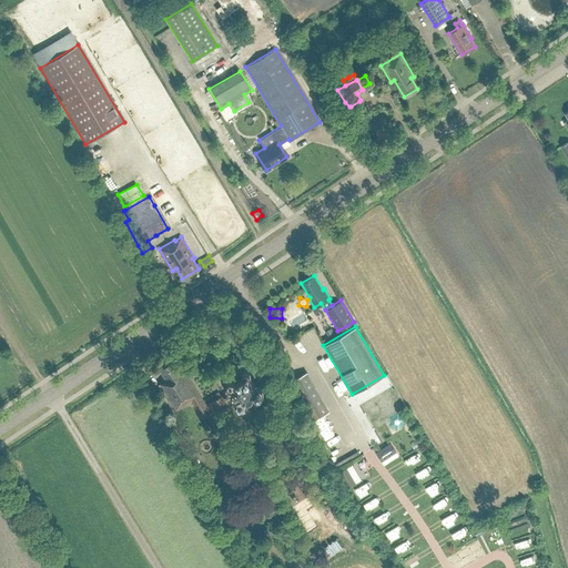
[(231,408),(222,394),(206,404),(184,371),(183,373),(174,359),(159,369),(165,379),(158,384),(175,411),(191,401),(204,421),(215,414),(217,417),(231,408)]
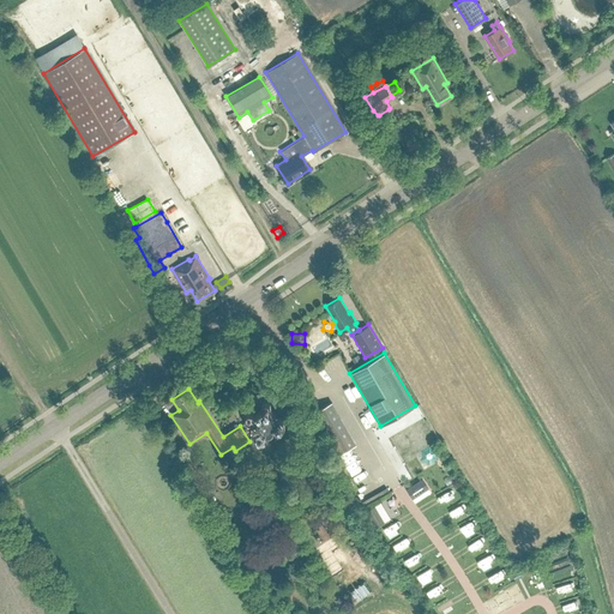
[(212,392),(204,398),(208,403),(216,398),(212,392)]
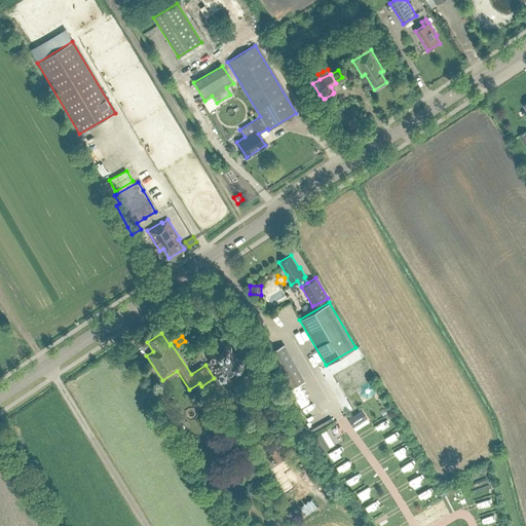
[(211,354),(211,355),(211,357),(212,358),(212,359),(213,359),(214,359),(215,359),(215,360),(220,368),(220,369),(219,369),(219,370),(219,371),(219,372),(219,373),(219,374),(220,374),(220,375),(221,375),(221,376),(222,376),(223,376),(224,376),(225,376),(226,376),(226,375),(227,375),(227,374),(228,374),(228,373),(229,372),(229,371),(228,369),(229,369),(230,369),(231,369),(231,370),(234,368),(234,367),(234,366),(234,365),(235,365),(236,365),(236,366),(237,366),(238,366),(239,366),(240,366),(241,366),(241,365),(242,365),(242,364),(243,364),(243,363),(243,362),(243,361),(243,360),(243,359),(242,359),(242,358),(241,358),(241,357),(240,357),(239,357),(238,357),(237,357),(236,357),(235,354),(235,353),(234,352),(231,348),(232,348),(231,347),(232,347),(232,346),(232,345),(231,345),(231,344),(231,343),(230,343),(229,343),(229,342),(228,342),(227,342),(226,342),(226,343),(225,343),(225,344),(224,344),(224,345),(224,346),(224,347),(225,348),(225,349),(219,353),(218,353),(218,352),(217,352),(217,351),(216,351),(215,351),(214,351),(213,351),(212,352),(211,353),(211,354)]
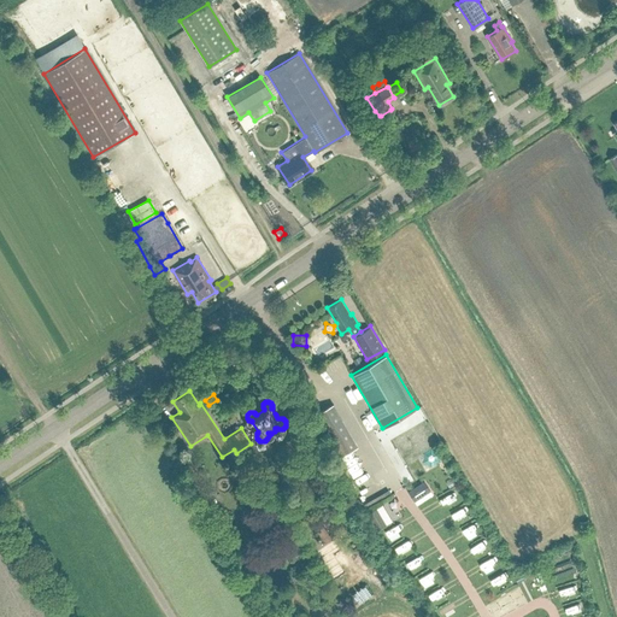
[(358,446),(334,404),(316,413),(340,457),(358,446)]
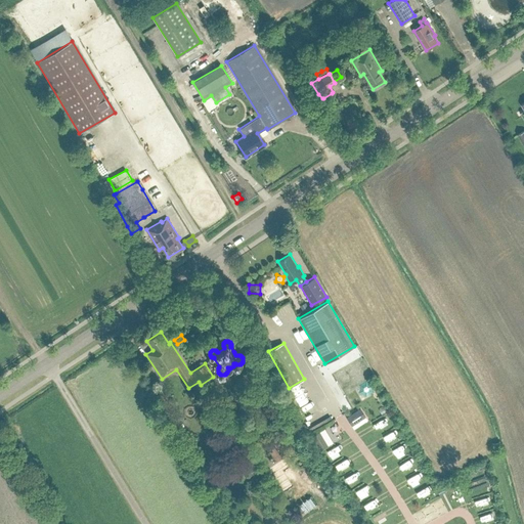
[(320,374),(333,395),(340,391),(336,385),(335,385),(326,370),(320,374)]
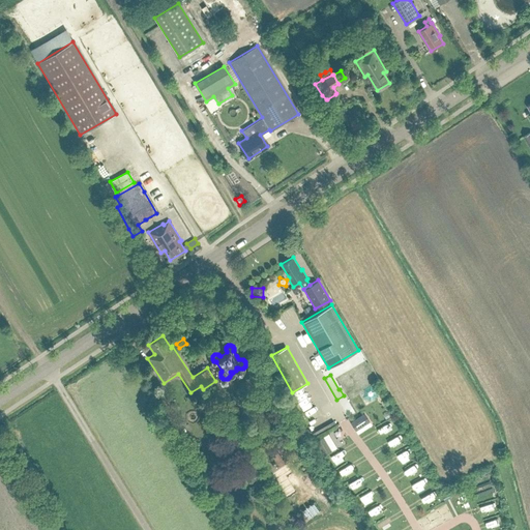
[(263,388),(268,395),(274,391),(270,384),(263,388)]
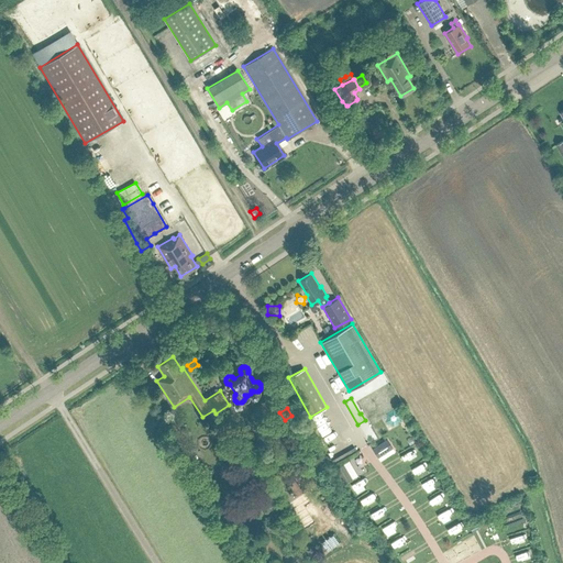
[(340,428),(330,431),(332,437),(341,433),(340,428)]
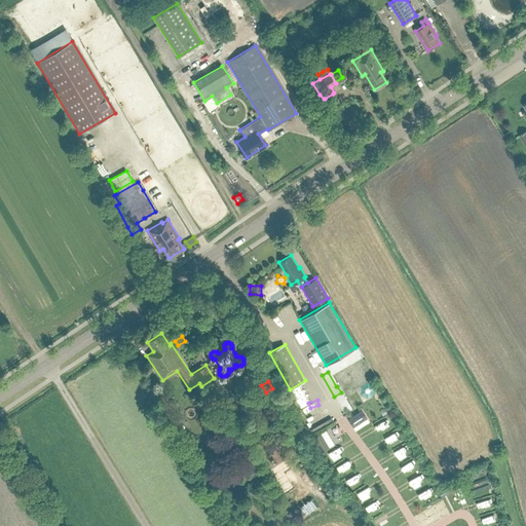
[(361,410),(348,417),(353,426),(366,418),(361,410)]
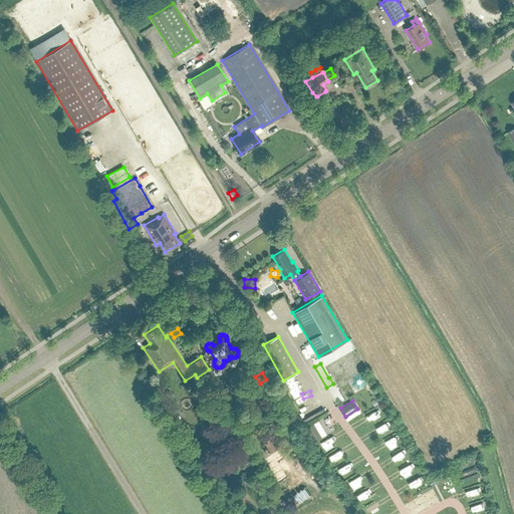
[(322,415),(316,418),(324,433),(330,430),(322,415)]
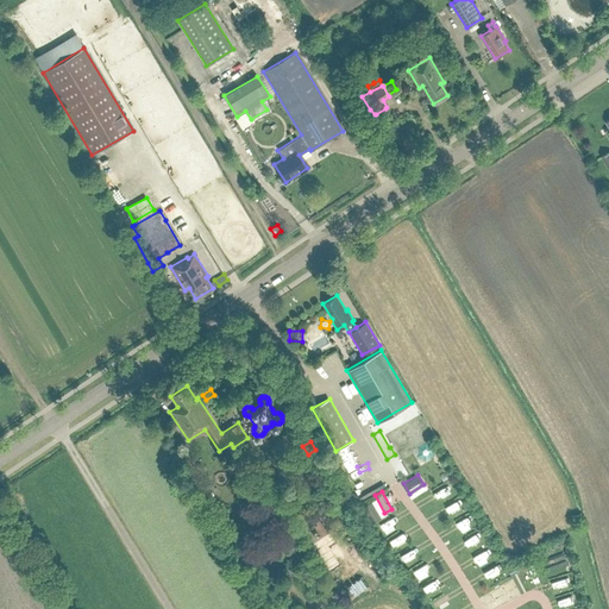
[(457,496),(443,504),(446,510),(460,503),(457,496)]
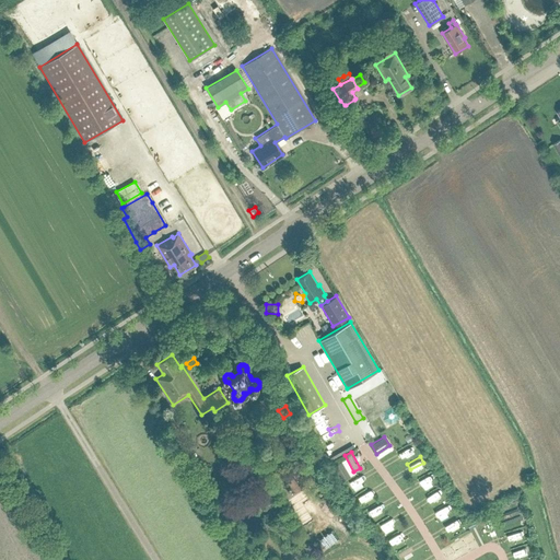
[(323,476),(315,461),(304,466),(307,471),(306,473),(308,477),(311,477),(313,481),(323,476)]
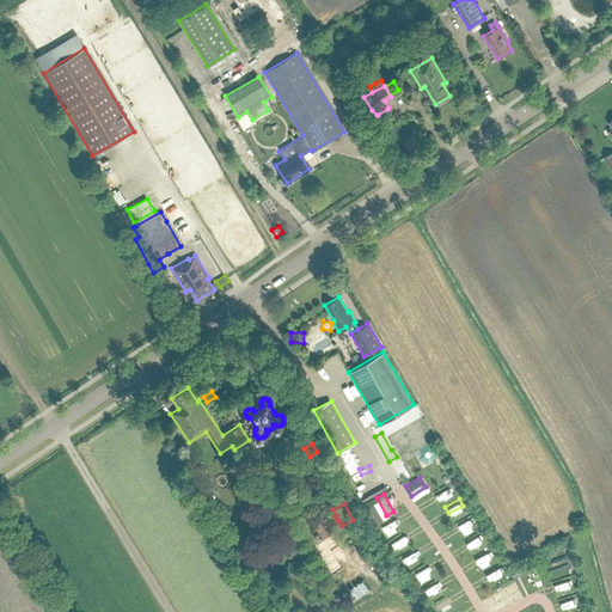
[(393,521),(404,518),(401,510),(391,514),(393,521)]
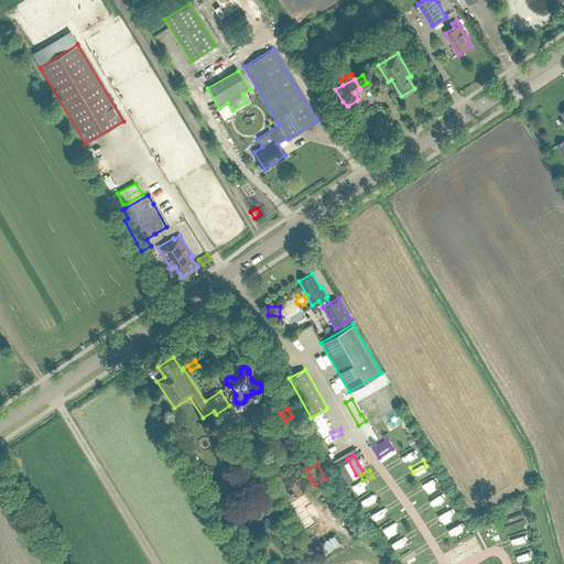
[(304,491),(295,479),(289,484),(297,497),(304,491)]
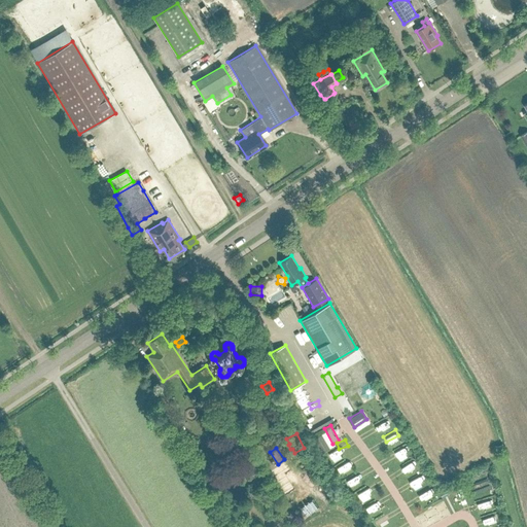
[(349,454),(340,461),(344,466),(353,460),(349,454)]
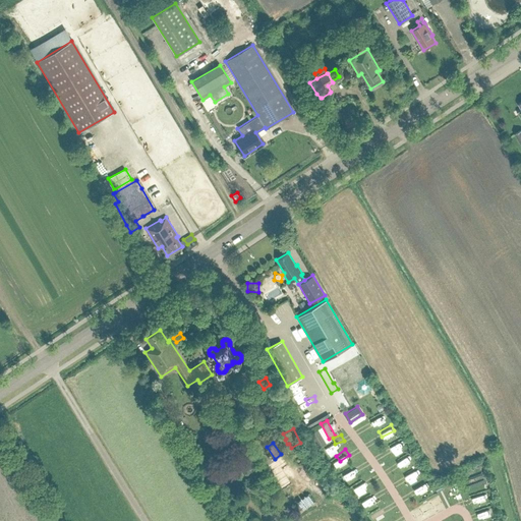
[(361,460),(349,468),(352,473),(364,465),(361,460)]
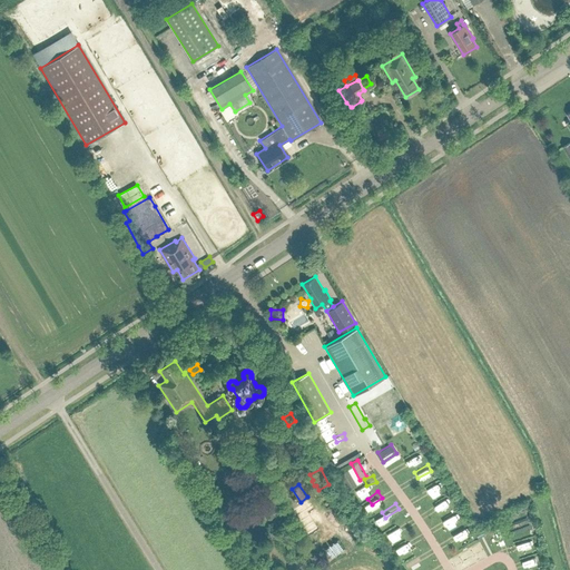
[(454,510),(444,516),(448,521),(458,516),(454,510)]
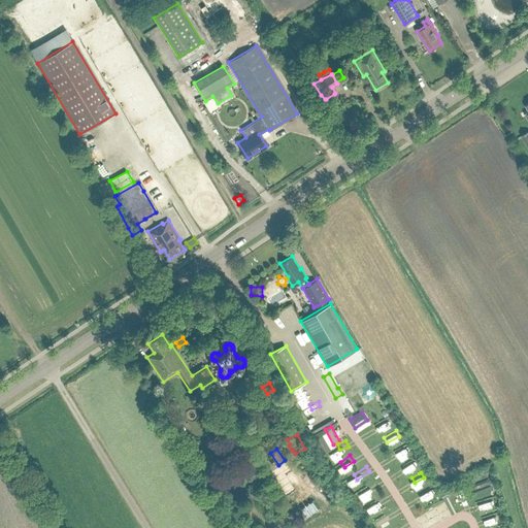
[(429,487),(418,494),(421,498),(432,492),(429,487)]
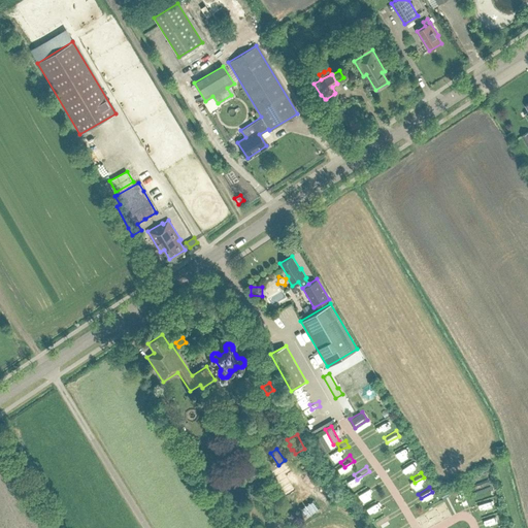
[(317,495),(304,502),(310,512),(323,504),(317,495)]
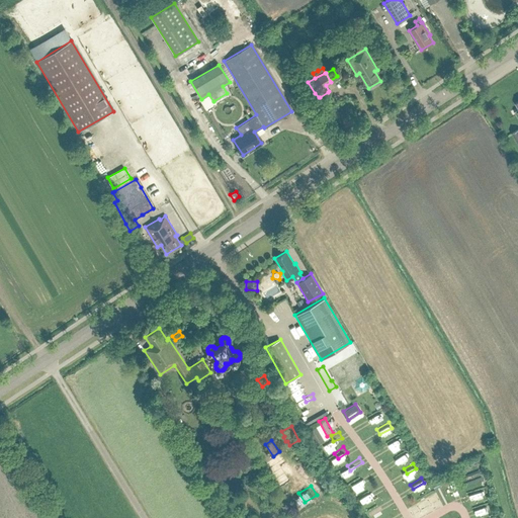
[(374,488),(362,494),(364,499),(377,493),(374,488)]
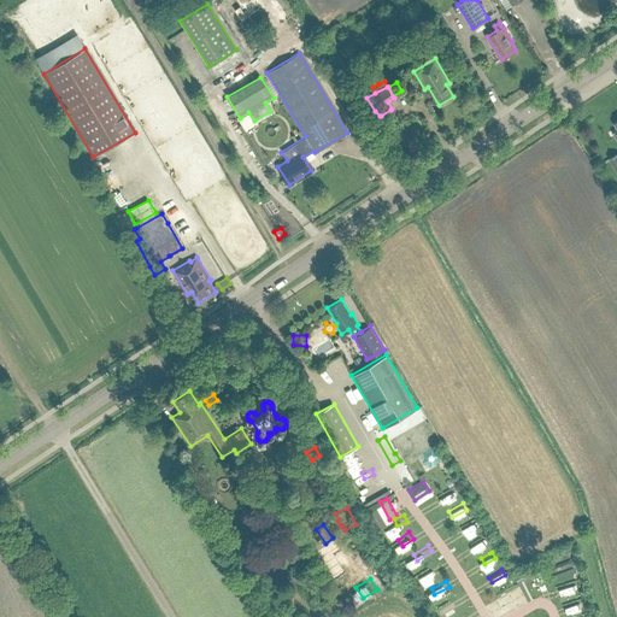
[(453,598),(442,604),(445,610),(456,604),(453,598)]
